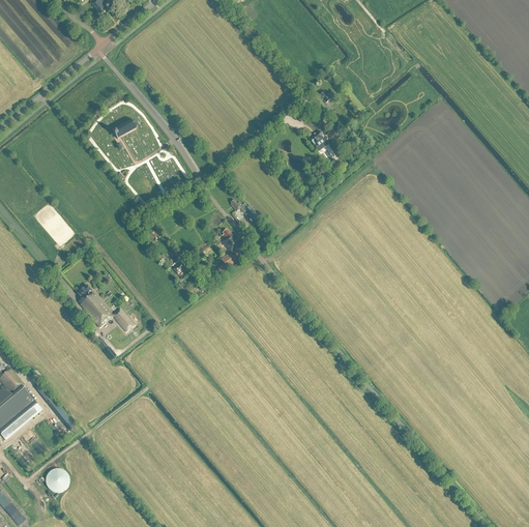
[(92,0),(91,1),(100,12),(110,4),(107,0),(92,0)]
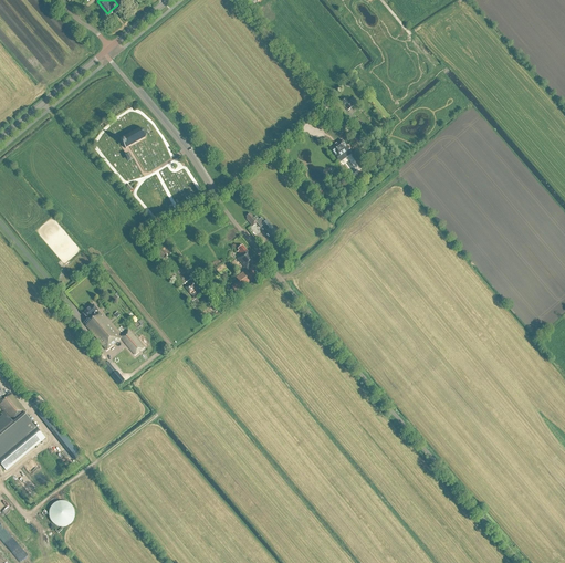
[(358,9),(368,0),(363,0),(356,7),(358,9)]
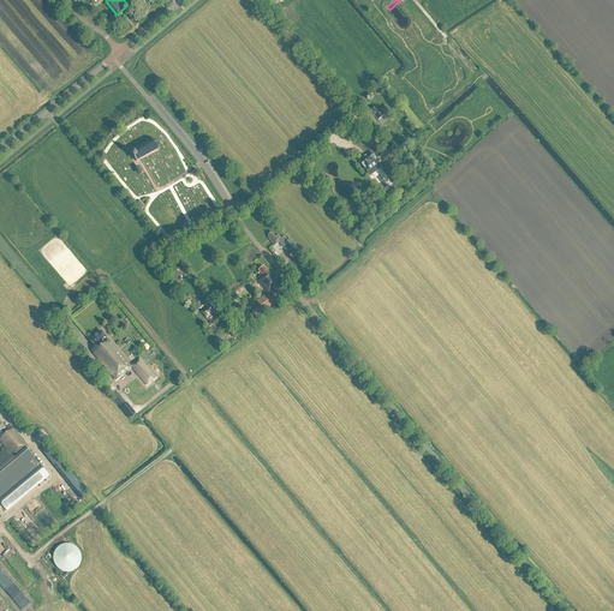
[(377,117),(382,112),(383,112),(382,111),(387,107),(382,102),(377,107),(374,103),(370,107),(371,108),(370,109),(377,117)]
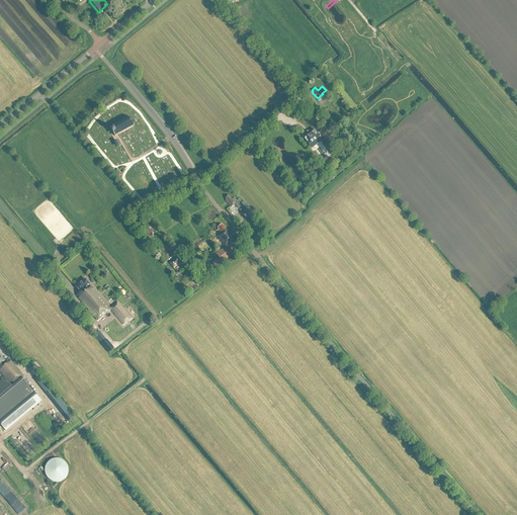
[(114,134),(128,125),(132,123),(134,119),(132,116),(127,115),(109,125),(114,134)]
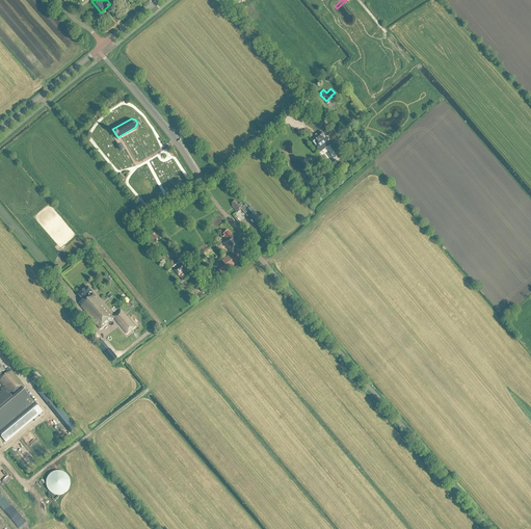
[(324,135),(320,129),(310,137),(316,146),(328,137),(326,134),(324,135)]
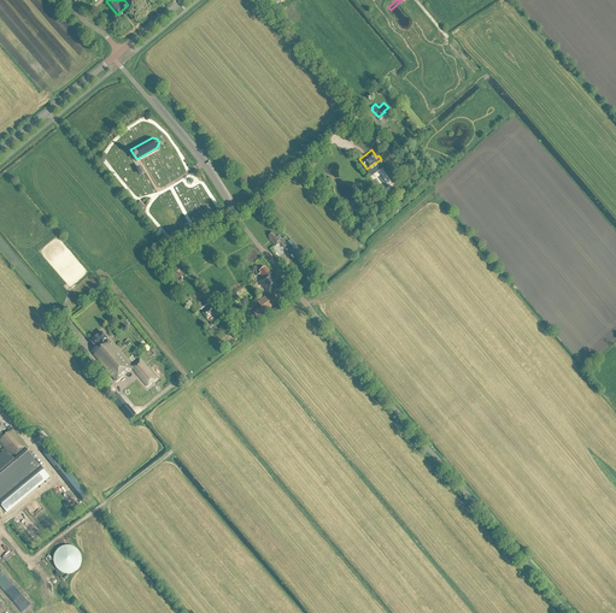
[(403,175),(408,172),(403,164),(398,166),(403,175)]
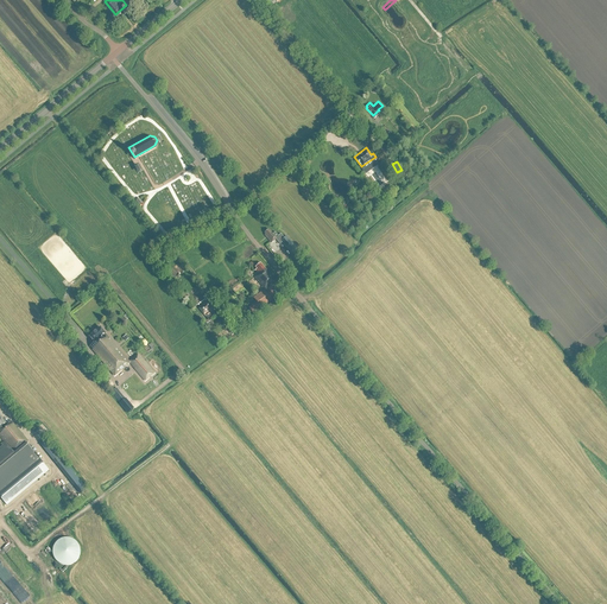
[(272,231),(267,227),(264,230),(265,231),(264,233),(271,240),(277,235),(273,230),(272,231)]
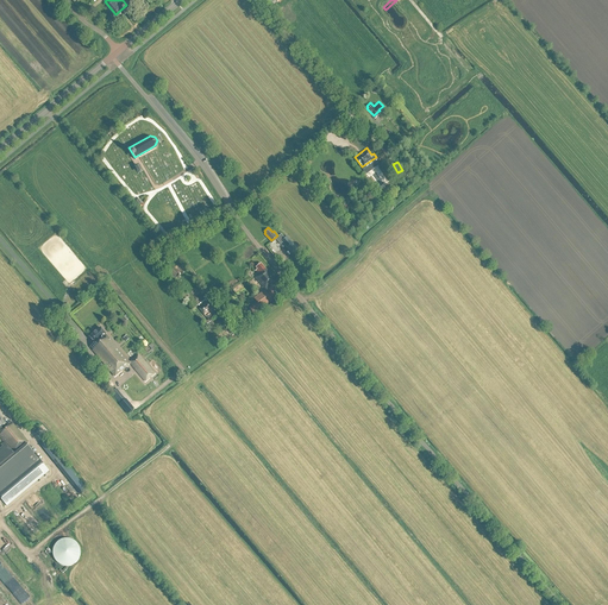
[(290,251),(296,246),(286,233),(280,239),(290,251)]
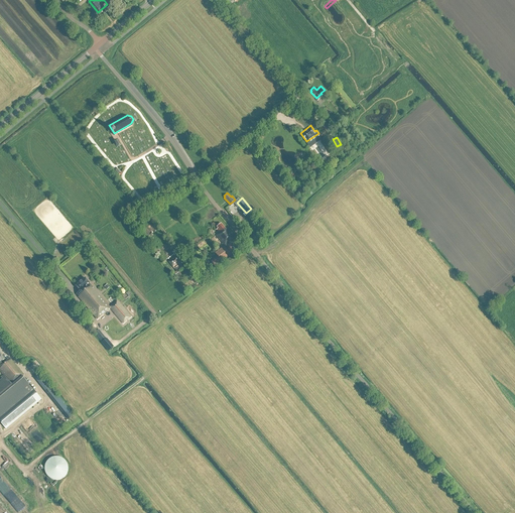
[(225,226),(220,221),(216,225),(217,226),(216,227),(218,230),(215,233),(218,237),(221,239),(220,240),(224,244),(233,236),(225,226)]
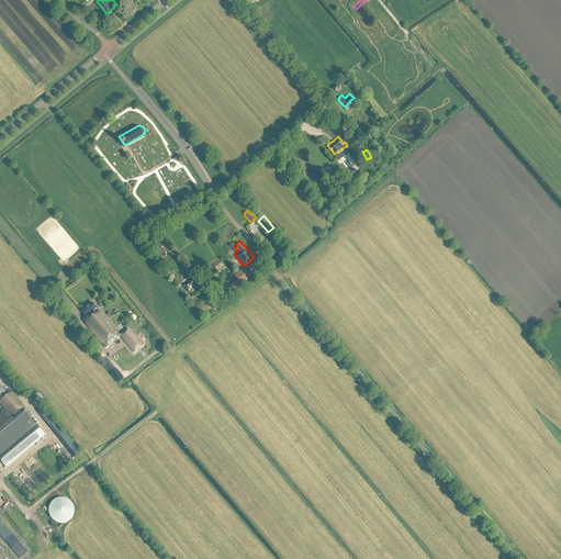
[(246,269),(244,266),(233,272),(236,278),(229,282),(233,288),(244,281),(245,282),(246,281),(245,280),(255,272),(250,266),(246,269)]
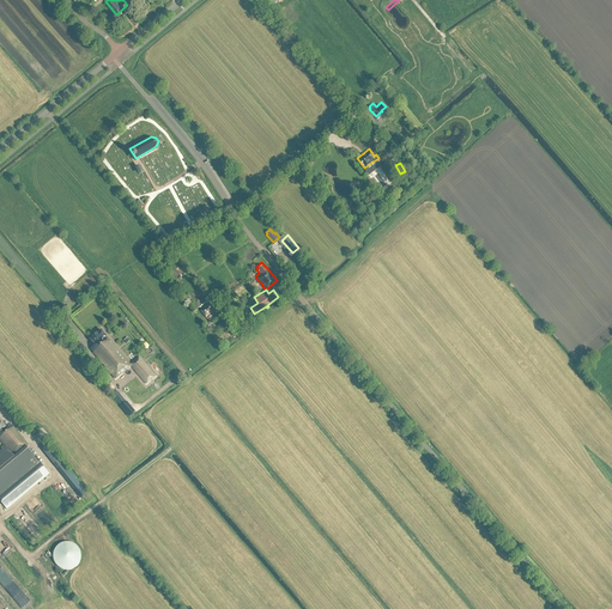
[(206,316),(216,310),(208,302),(200,308),(206,316)]
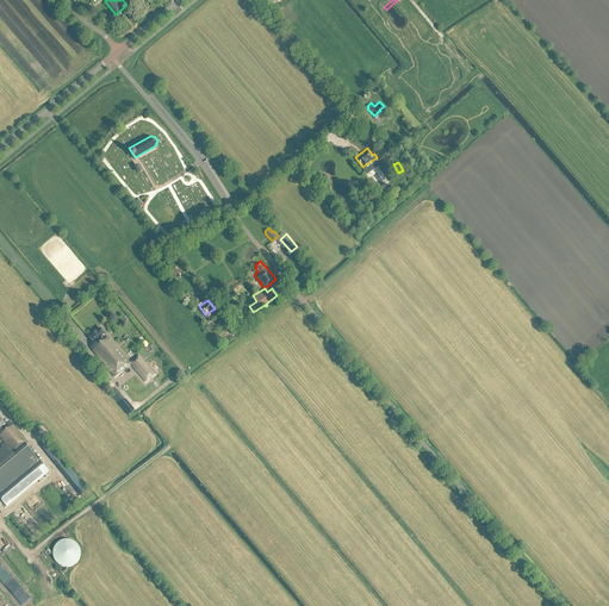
[(204,320),(202,322),(206,326),(209,325),(212,322),(209,317),(204,320)]
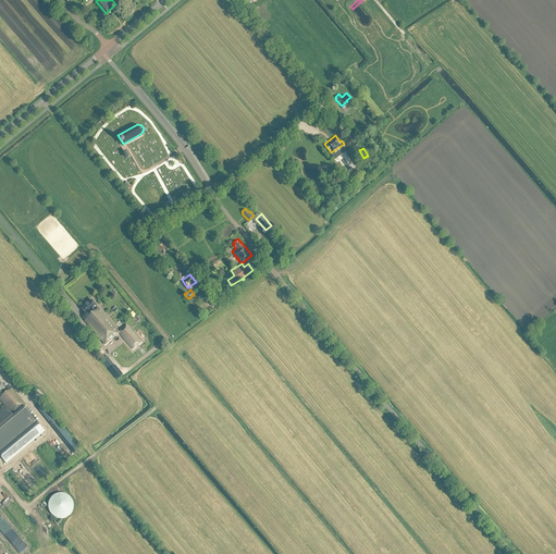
[(212,296),(209,292),(205,295),(210,304),(215,299),(212,295),(212,296)]
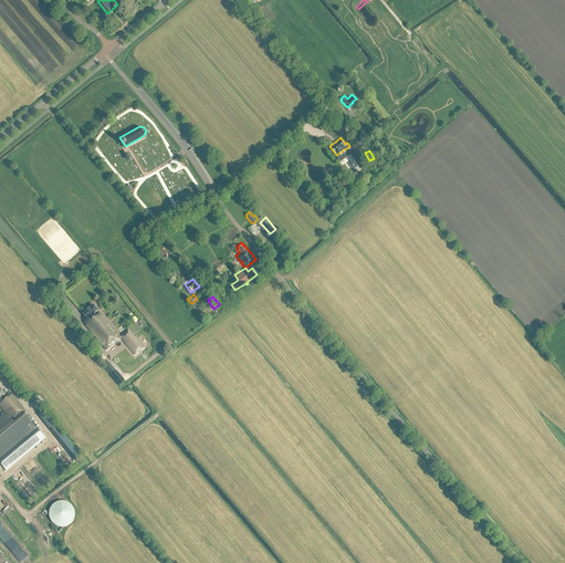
[(119,334),(92,302),(82,311),(86,316),(83,320),(105,347),(121,335),(134,352),(143,344),(128,326),(119,334)]
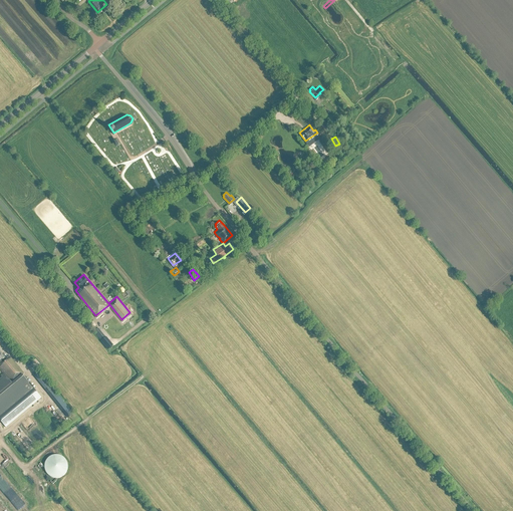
[(93,329),(100,338),(104,334),(97,325),(93,329)]
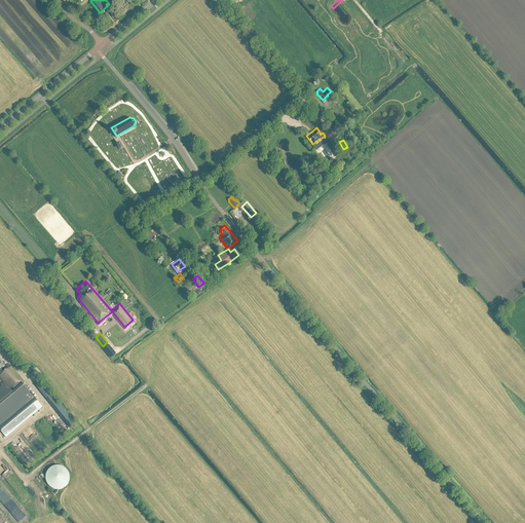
[(5,365),(0,358),(0,376),(5,382),(0,385),(0,428),(4,435),(41,405),(22,381),(24,380),(8,362),(5,365)]
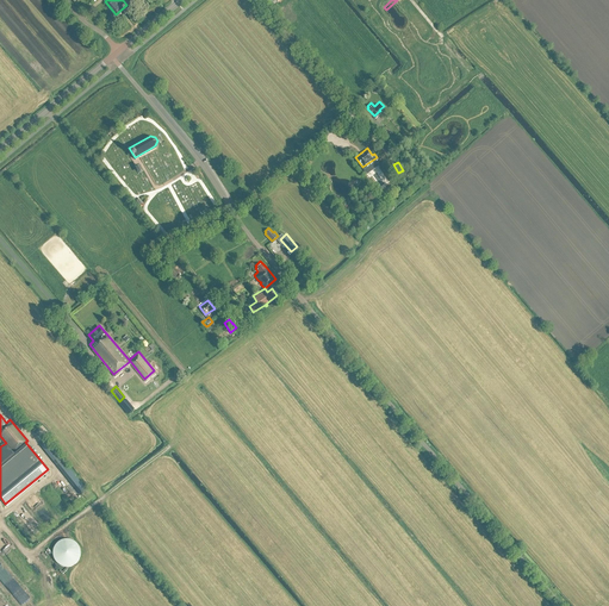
[(57,453),(50,457),(55,463),(62,458),(57,453)]
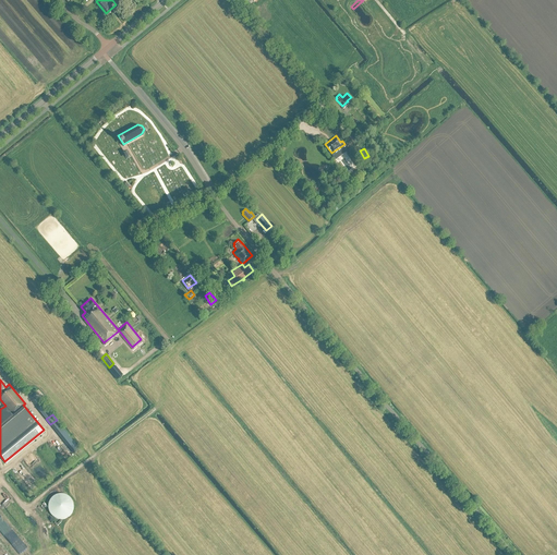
[(52,492),(51,515),(73,516),(74,493),(52,492)]
